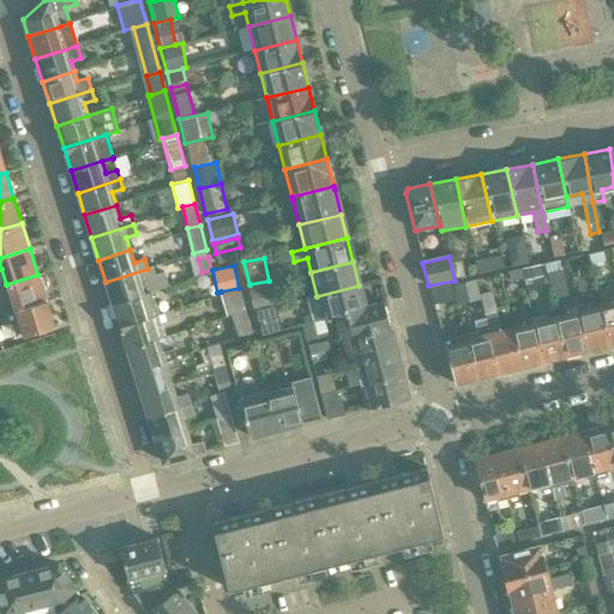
[(148,269),(106,282),(113,304),(151,292),(168,287),(163,272),(155,275),(152,266),(148,269)]
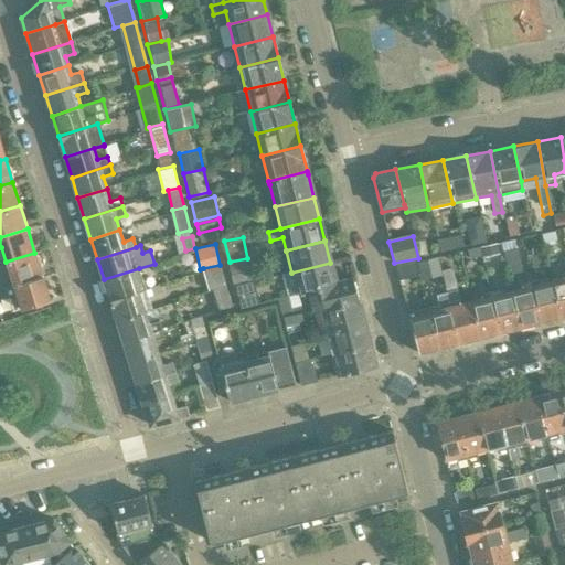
[(6,262),(0,263),(0,272),(4,287),(42,276),(34,253),(6,262)]
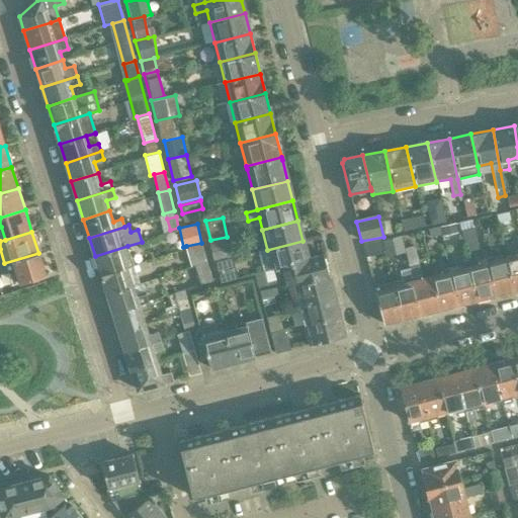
[(213,261),(231,258),(226,237),(208,241),(213,261)]
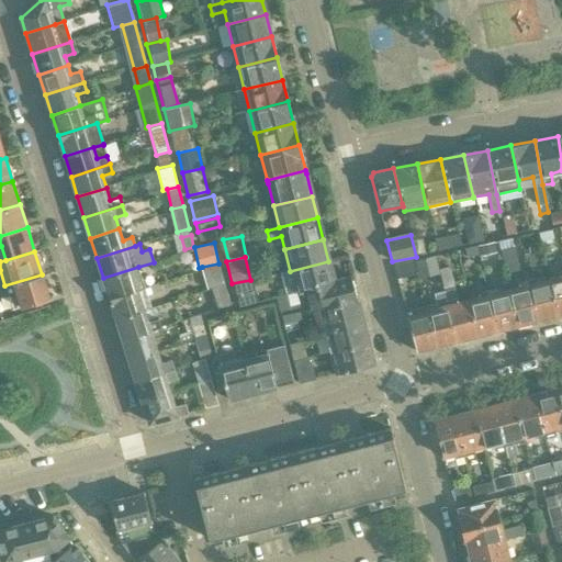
[(418,280),(438,274),(437,269),(434,258),(414,262),(417,276),(418,280)]
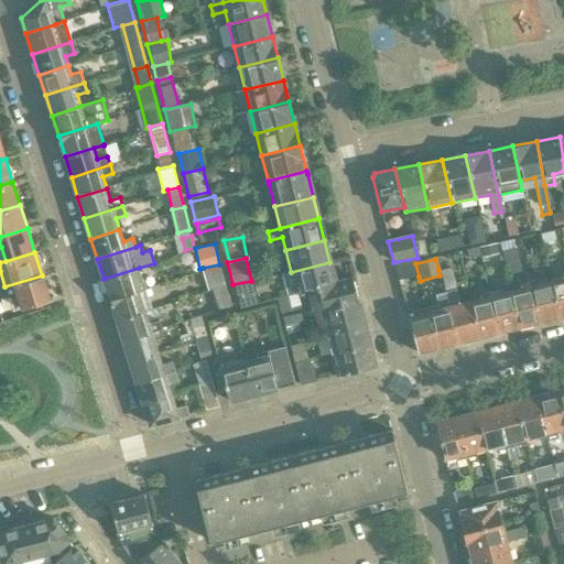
[(329,262),(291,272),(296,293),(351,279),(351,278),(335,282),(329,262)]
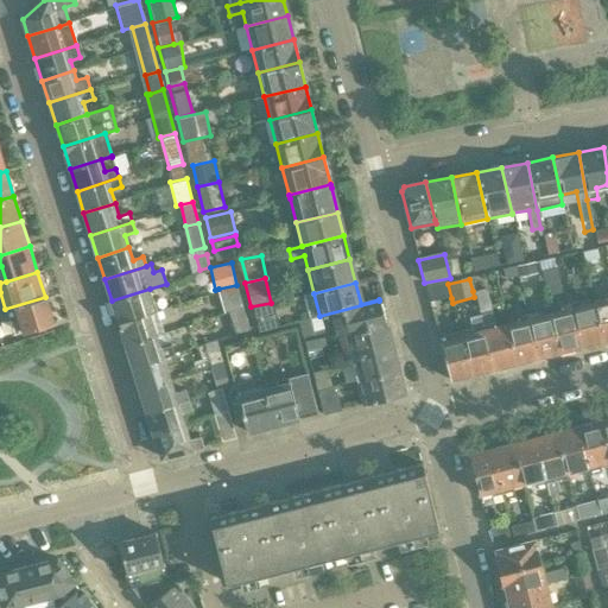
[(430,303),(451,298),(448,284),(426,289),(430,303)]
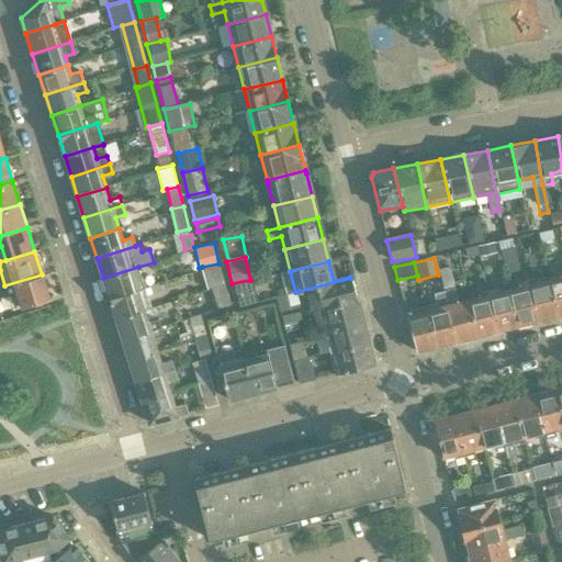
[(202,267),(206,288),(212,287),(224,284),(218,263),(202,267)]
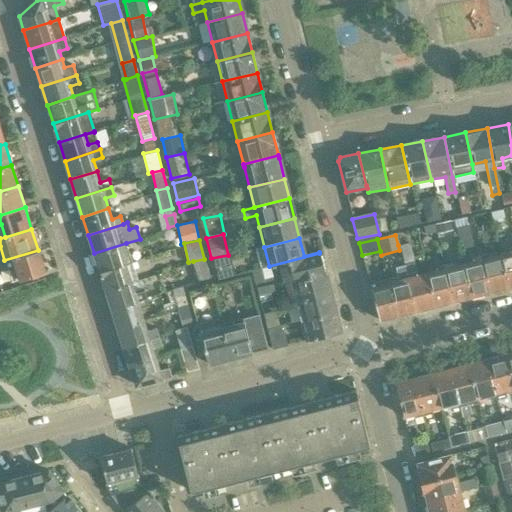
[(126,243),(94,253),(100,272),(132,262),(126,243)]
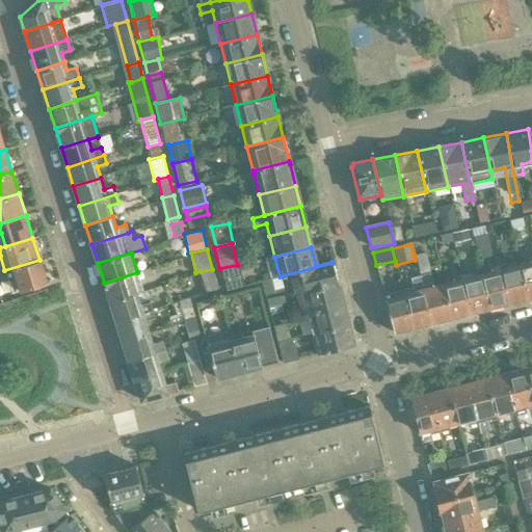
[(415,260),(419,276),(431,323),(450,318),(442,285),(432,287),(423,253),(414,255),(415,260)]
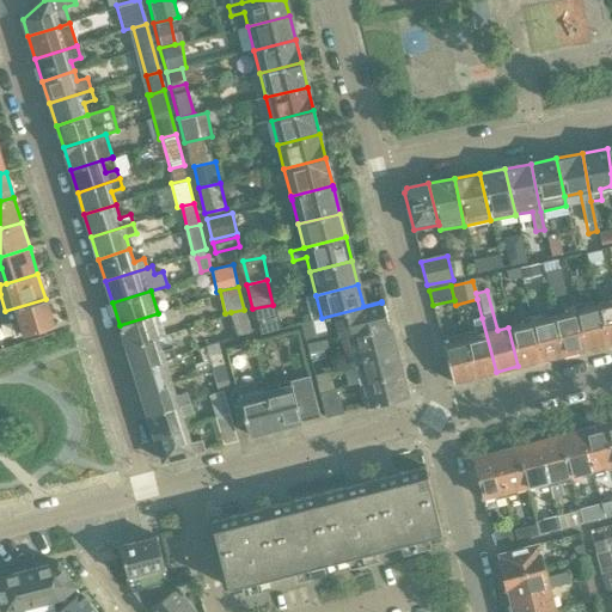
[(597,305),(604,343),(611,341),(611,295),(606,297),(607,301),(597,305)]
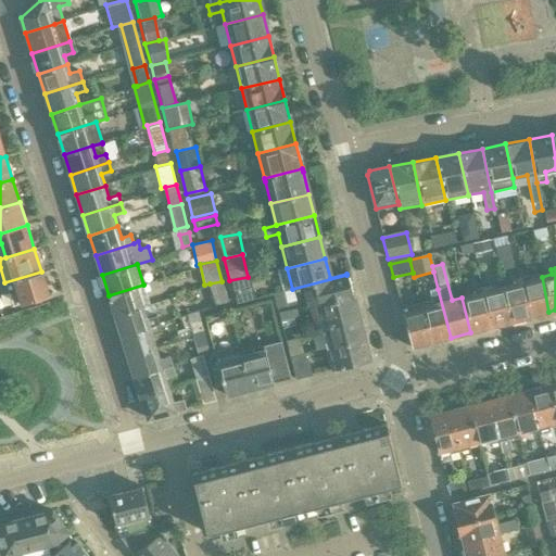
[(49,294),(41,272),(4,282),(0,283),(0,288),(2,294),(9,292),(13,306),(49,294)]
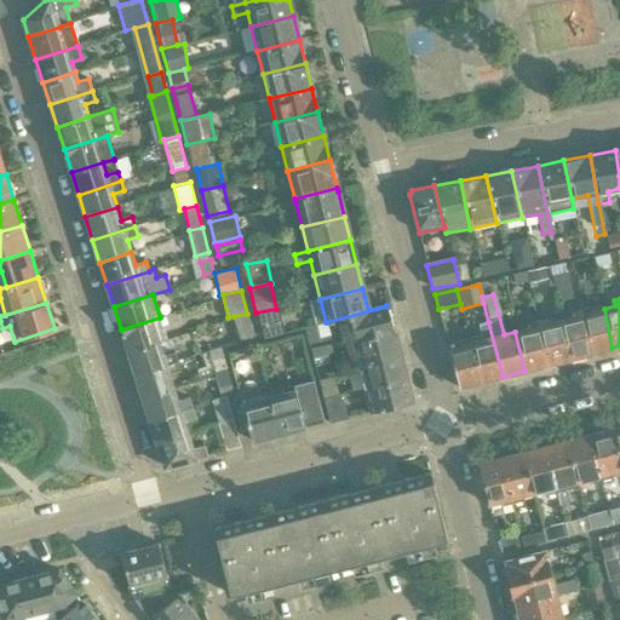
[(386,306),(326,322),(326,323),(345,319),(351,342),(392,331),(386,306)]
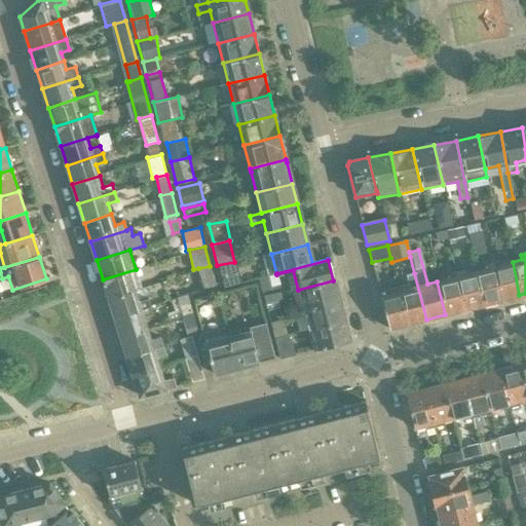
[(502,260),(493,263),(501,300),(519,295),(513,262),(503,264),(502,260)]
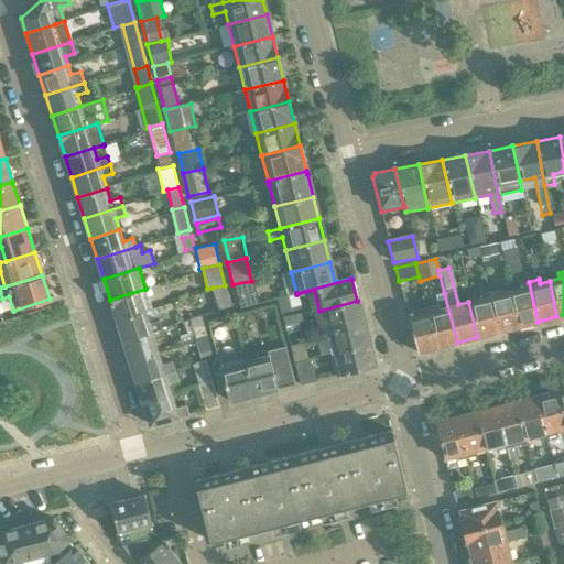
[(232,284),(238,306),(260,301),(256,280),(251,281),(232,284)]
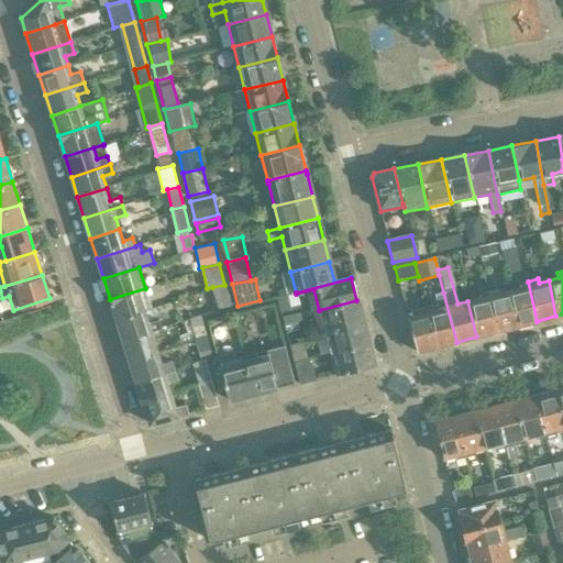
[(518,288),(508,290),(517,327),(537,321),(528,282),(517,284),(518,288)]
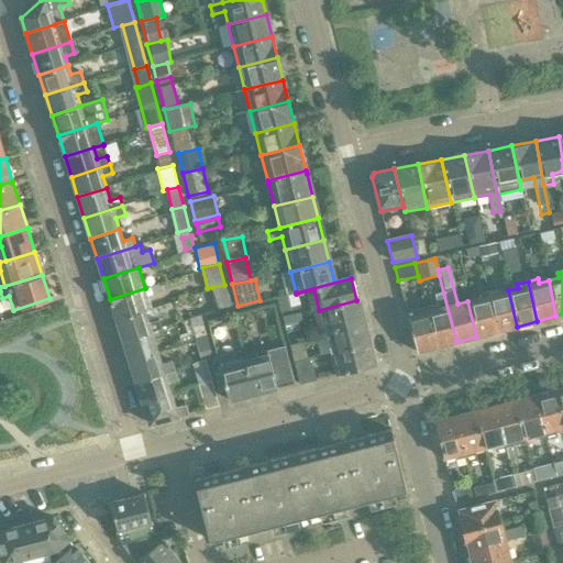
[(224,285),(212,287),(217,307),(230,304),(225,284),(224,285)]
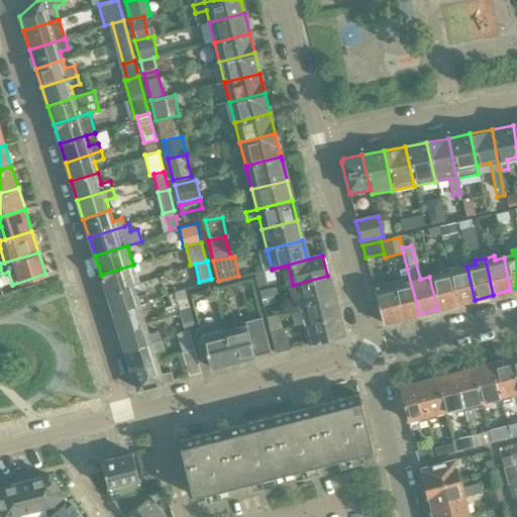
[(133,265),(101,275),(106,293),(138,283),(133,265)]
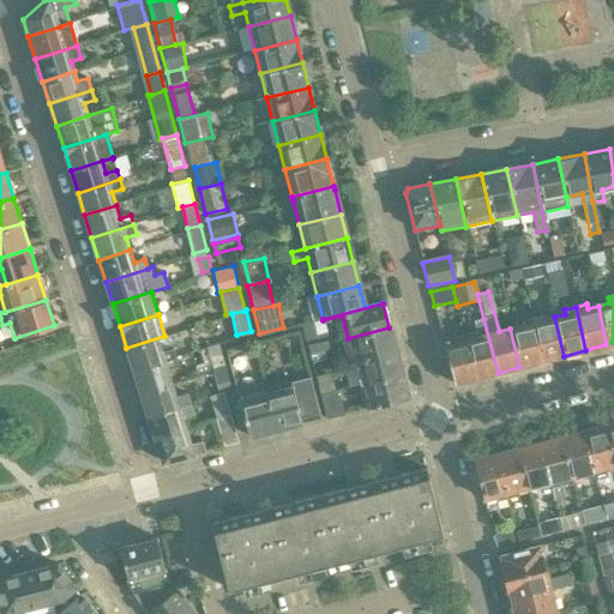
[(542,315),(531,318),(541,361),(564,356),(554,317),(543,319),(542,315)]
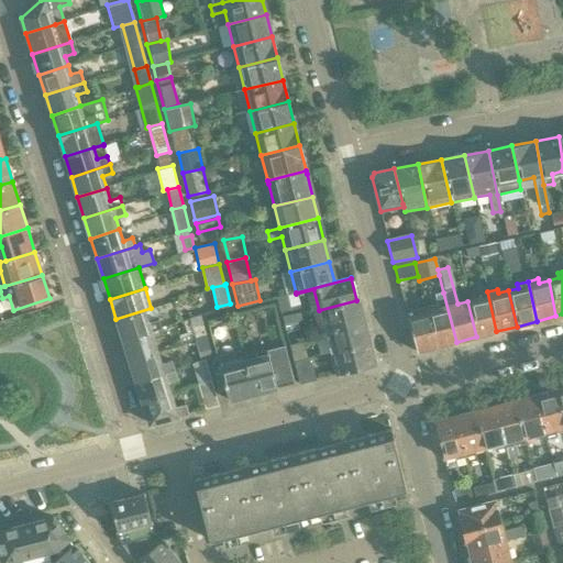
[(477,298),(467,301),(476,337),(496,331),(487,291),(476,294),(477,298)]
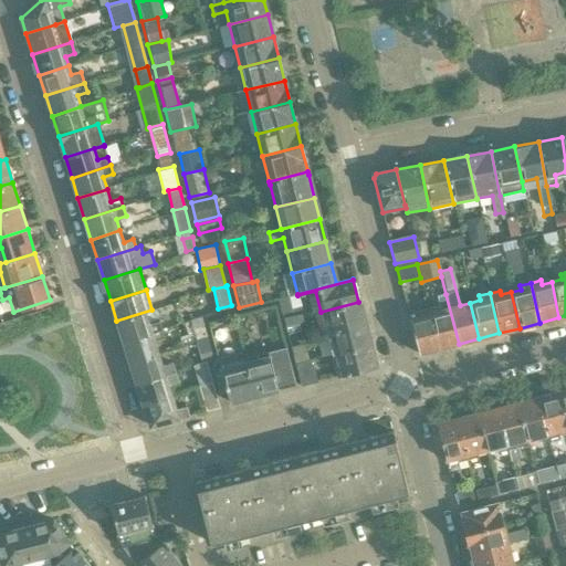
[(280,299),(282,313),(301,308),(297,294),(280,299)]
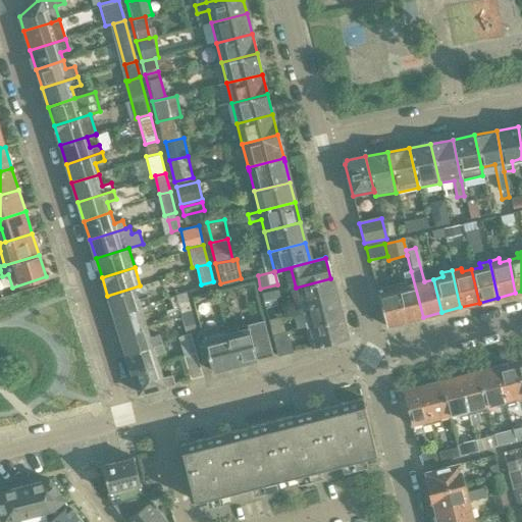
[(405,286),(396,289),(405,321),(423,317),(411,271),(402,273),(405,282),(405,286)]
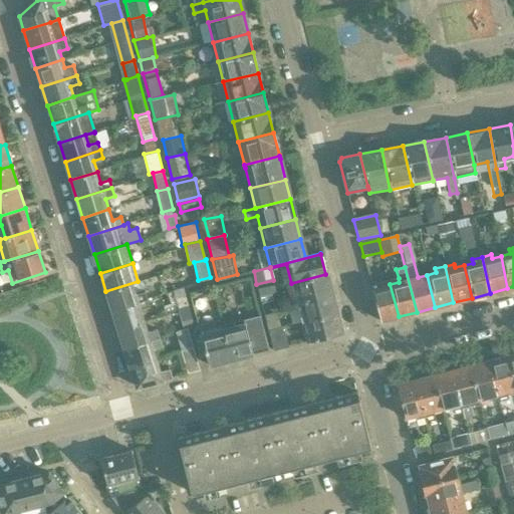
[(325,274),(291,283),(296,302),(330,293),(325,274)]
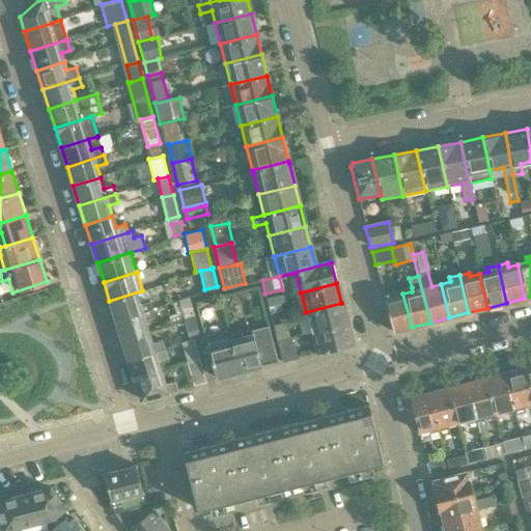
[(412,327),(402,294),(401,289),(383,295),(392,332),(412,327)]
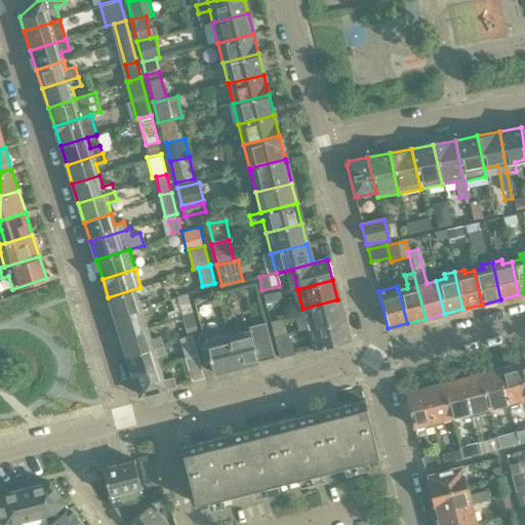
[(140,287),(108,297),(114,317),(150,307),(148,298),(145,299),(142,288),(140,287)]
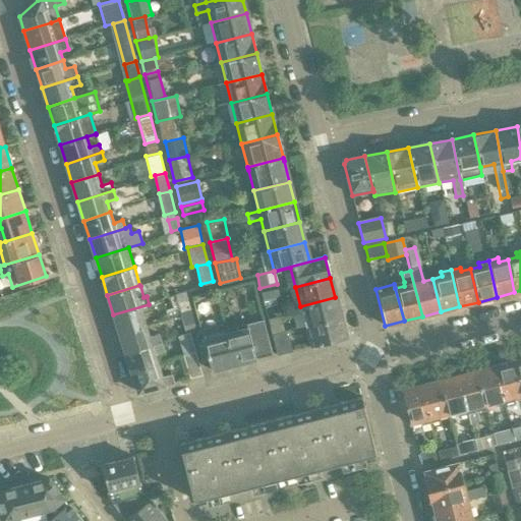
[(262,292),(263,299),(275,296),(280,295),(278,288),(262,292)]
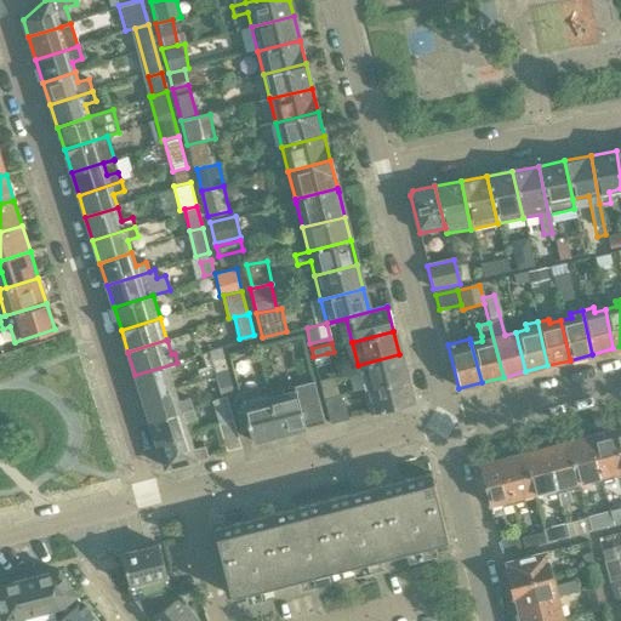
[(215,371),(228,368),(223,347),(210,351),(215,371)]
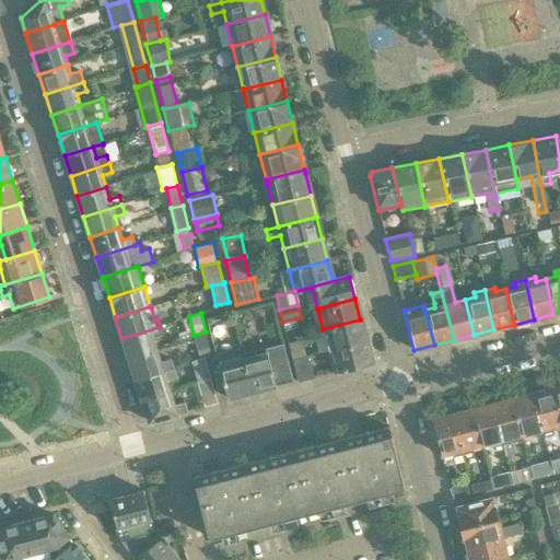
[(286,333),(299,329),(295,318),(282,322),(286,333)]
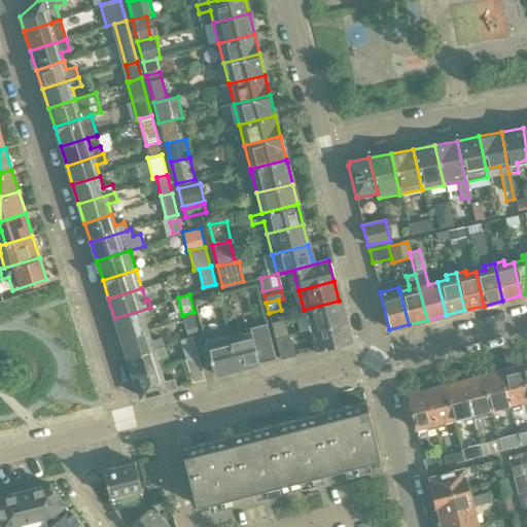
[(339,301),(304,310),(309,330),(344,321),(339,301)]
